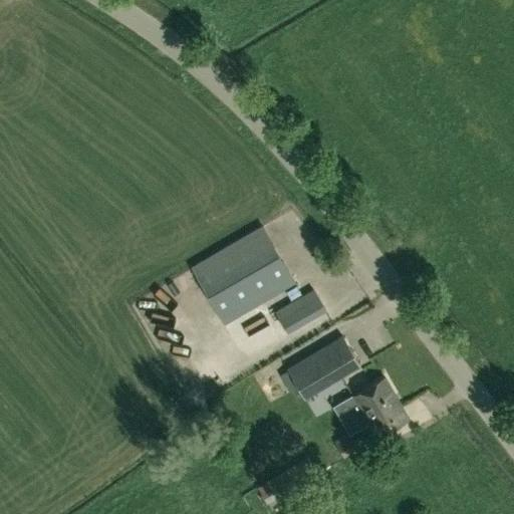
[(192,267),(225,323),(295,282),(263,226),(192,267)]
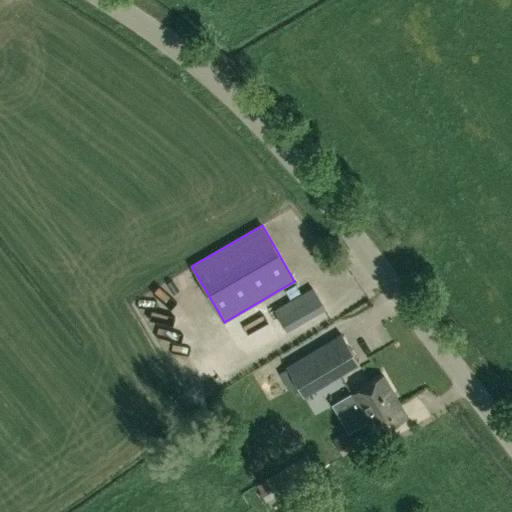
[(266,344),(325,310),(312,287),(253,321),(266,344)]
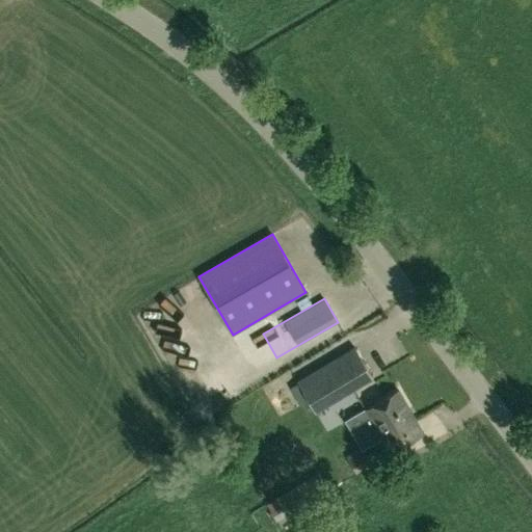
[(316,413),(372,378),(353,347),(296,381),(316,413)]
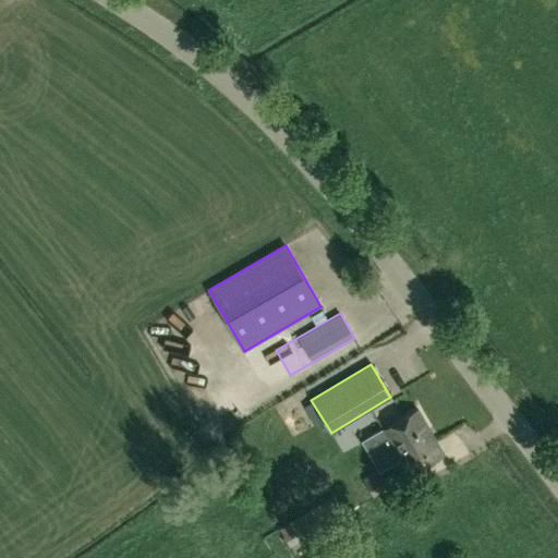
[(408,478),(446,455),(419,409),(379,432),(408,478)]
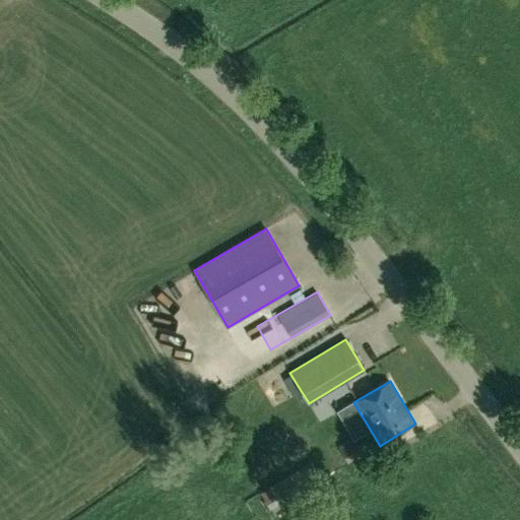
[(362,455),(351,438),(337,446),(347,463),(362,455)]
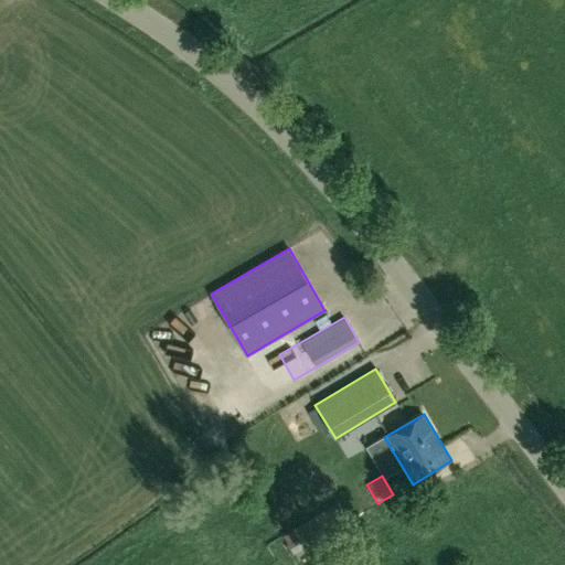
[(294,553),(348,521),(337,502),(281,534),(294,553)]
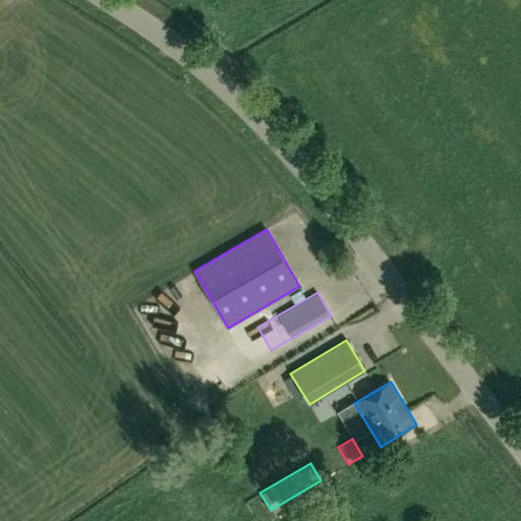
All buildings are outlined.
